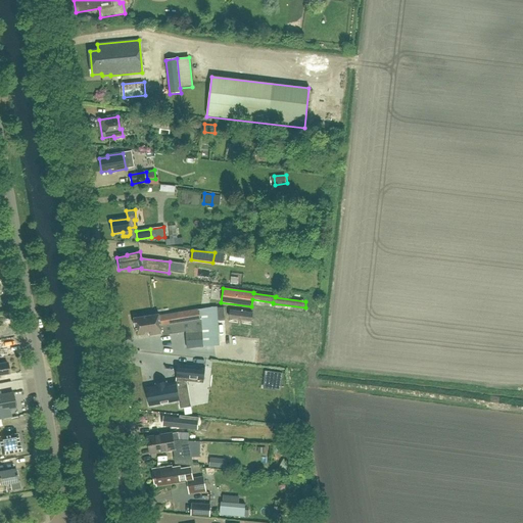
[(149,336),(161,334),(186,330),(187,348),(208,346),(206,311),(193,313),(193,310),(159,316),(159,315),(134,319),(135,328),(136,328),(137,335),(149,333),(149,336)]
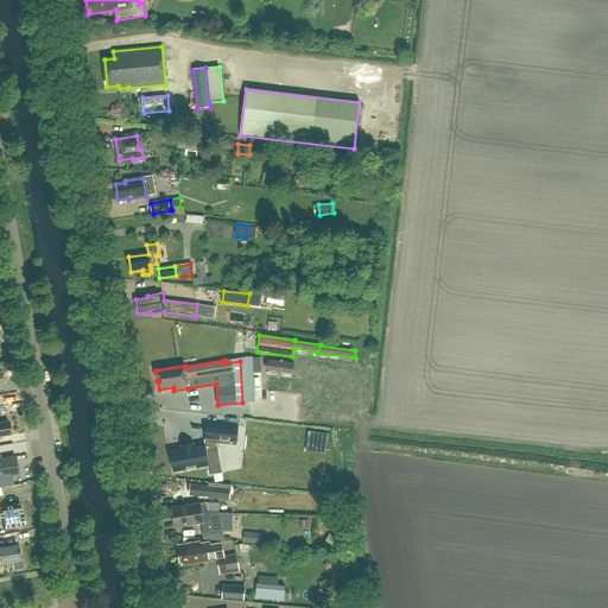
[(296,363),(268,360),(267,369),(295,373),(296,363)]
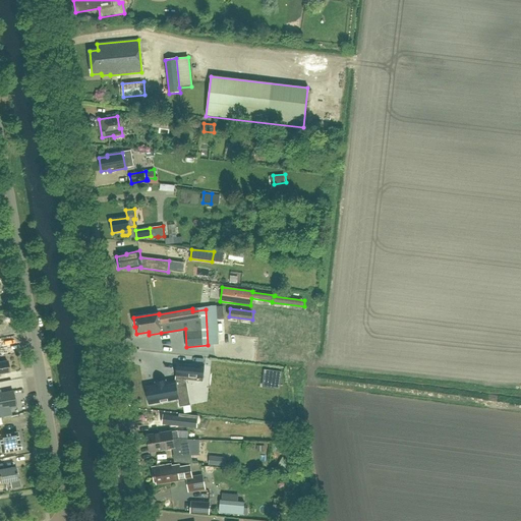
[(0,362),(0,377),(0,374),(0,373),(9,372),(7,361),(0,362)]
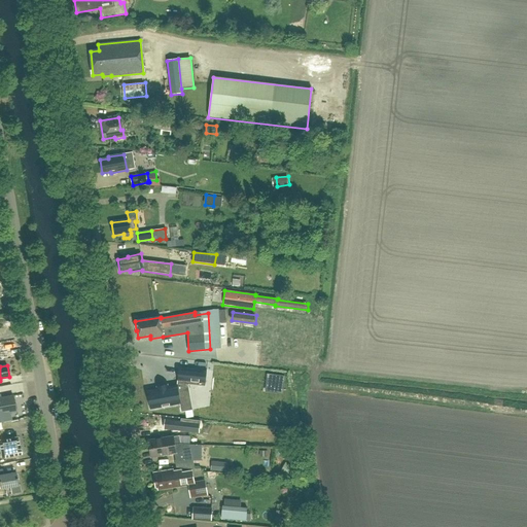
[(157,389),(147,391),(150,410),(180,403),(181,412),(192,410),(188,384),(205,386),(207,371),(179,367),(178,385),(168,387),(168,385),(156,386),(157,389)]
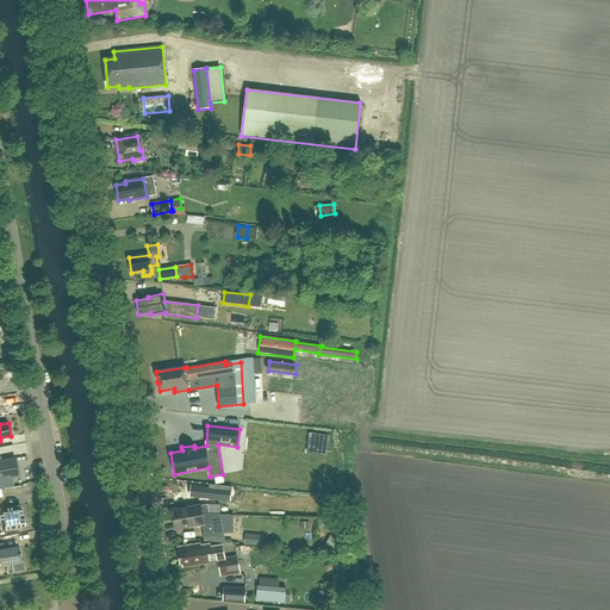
[(310,434),(309,443),(318,444),(317,454),(328,455),(330,436),(310,434)]
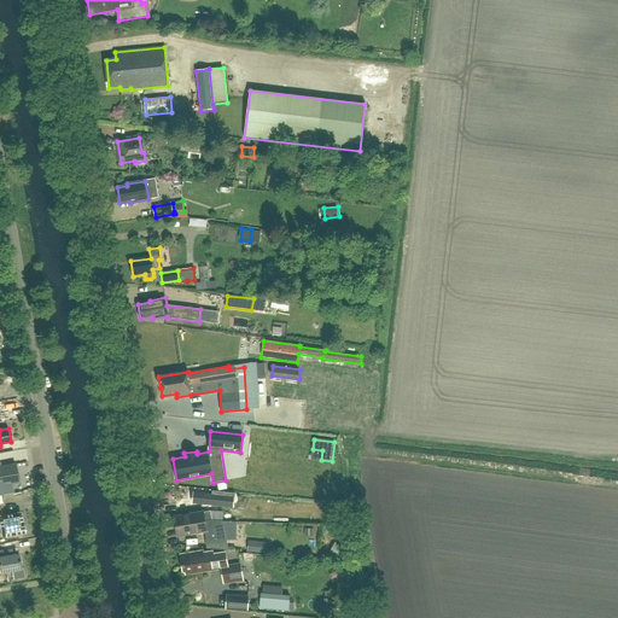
[(0,495),(12,493),(11,484),(18,483),(15,464),(0,466),(0,495)]
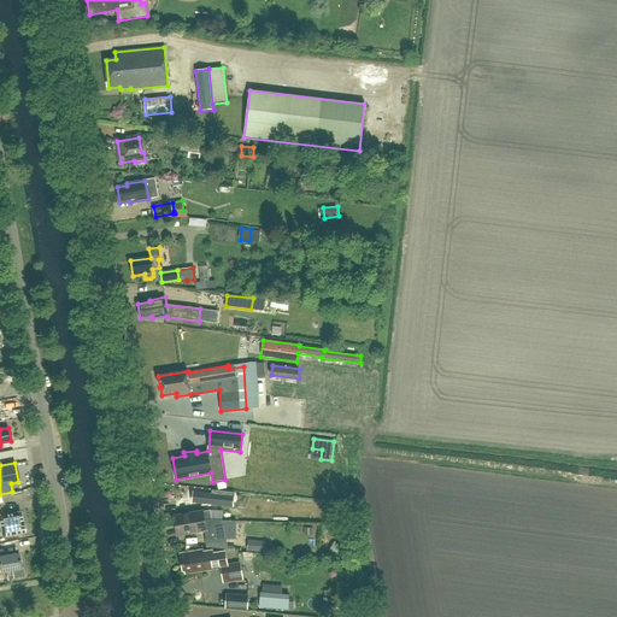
[(235,471),(235,487),(253,487),(254,471),(235,471)]
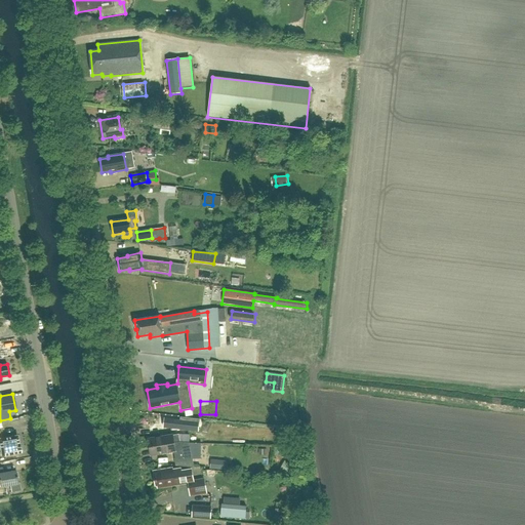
[(165,418),(164,428),(195,431),(199,432),(200,419),(180,417),(180,419),(165,418)]
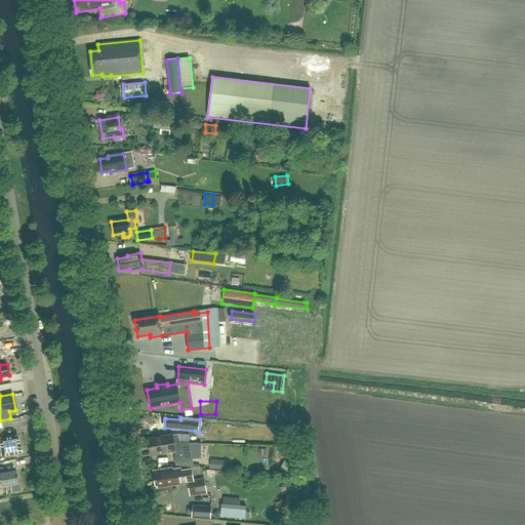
[(178,435),(172,436),(172,435),(148,439),(150,447),(179,442),(178,435)]
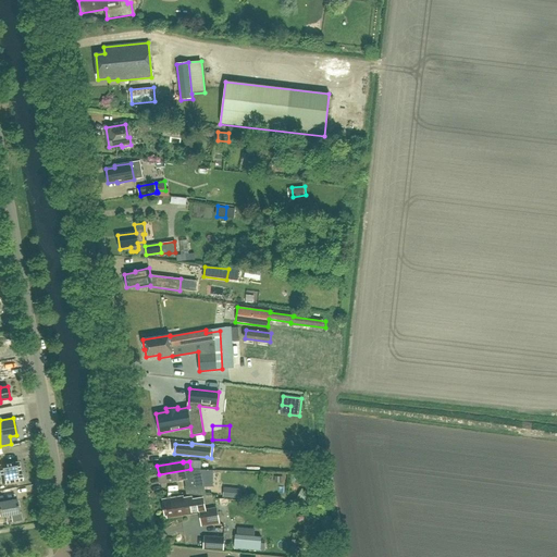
[(0,478),(1,478),(2,484),(22,481),(22,480),(24,478),(23,473),(21,472),(20,472),(19,462),(0,466),(0,478)]
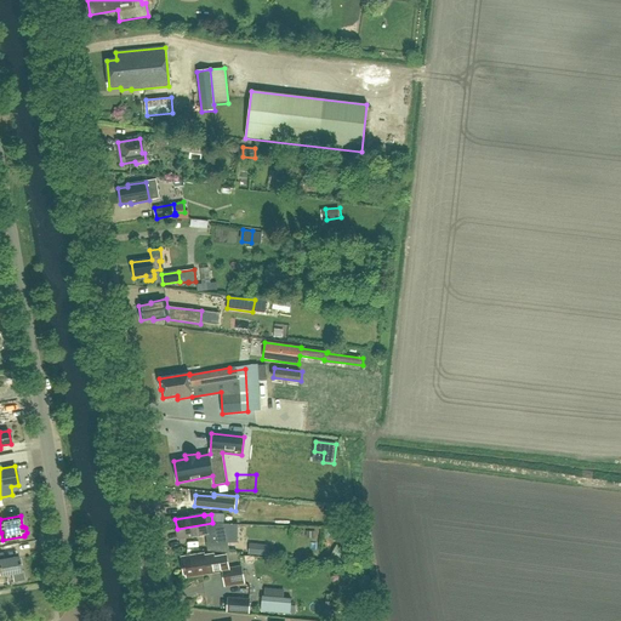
[(212,523),(177,529),(178,540),(208,535),(209,542),(206,543),(208,551),(209,551),(228,552),(223,524),(214,524),(212,523)]
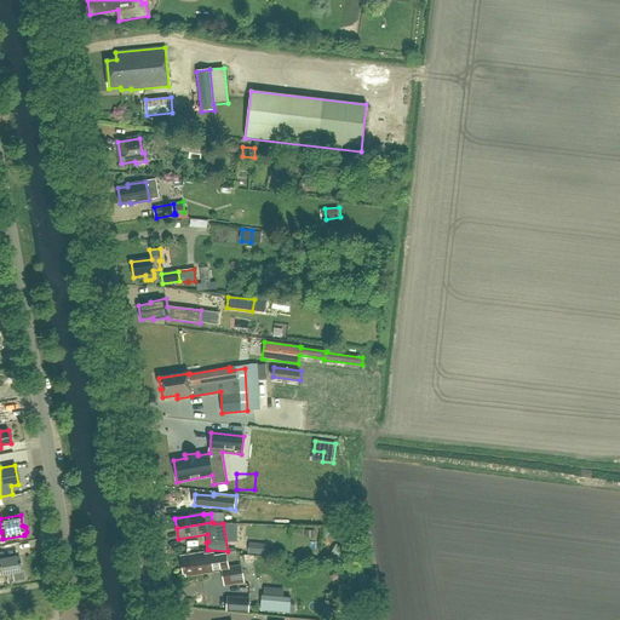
[(344,530),(343,544),(352,545),(354,530),(344,530)]
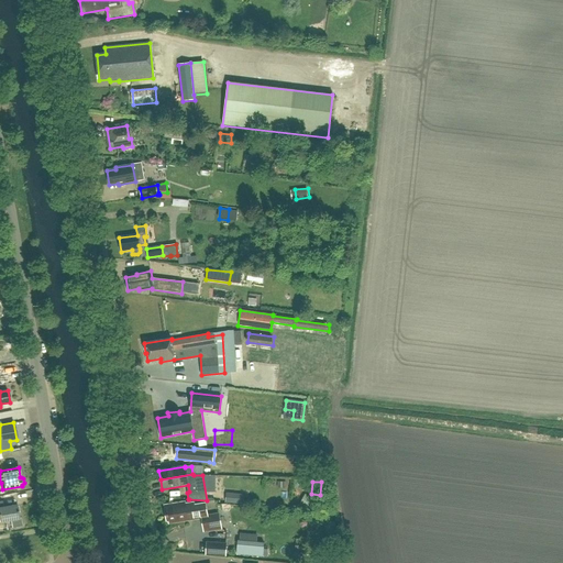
[(244,495),(227,494),(225,503),(243,504),(244,495)]
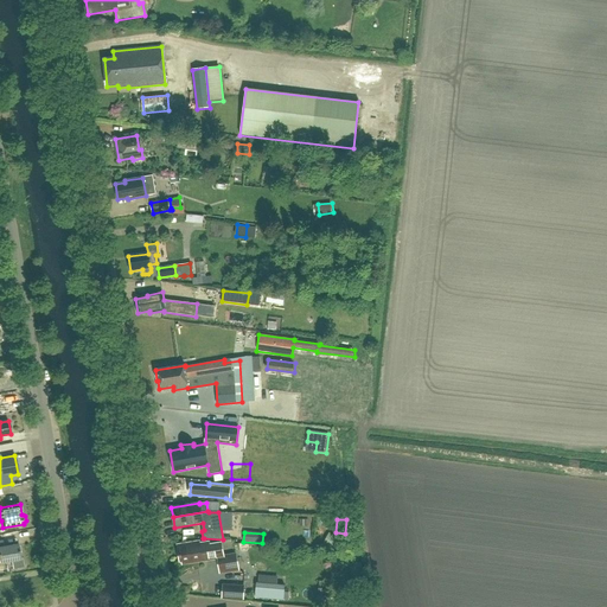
[(324,543),(333,549),(338,538),(328,534),(324,543)]
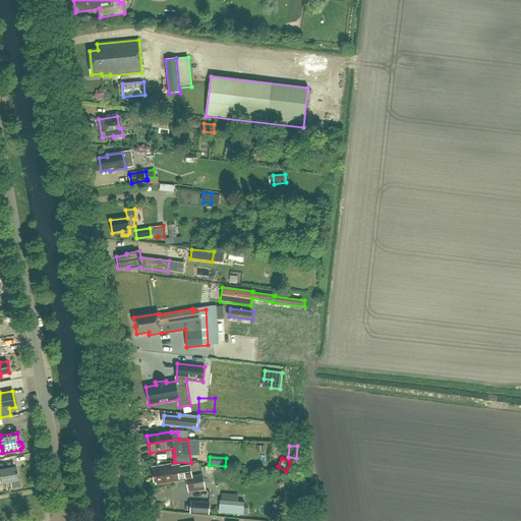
[(0,483),(10,482),(11,489),(20,487),(19,479),(17,480),(15,468),(3,470),(2,464),(0,464),(0,483)]
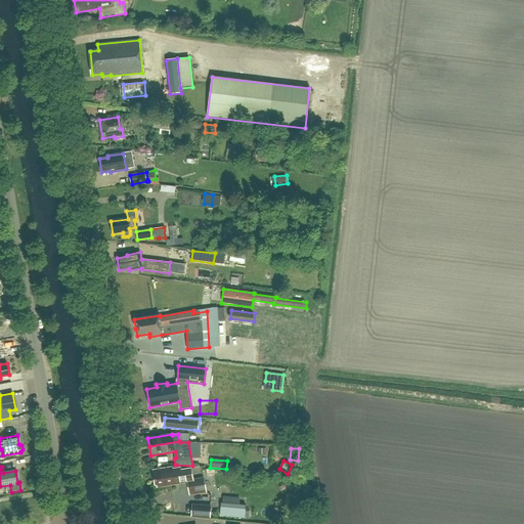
[(190,494),(206,492),(204,478),(192,480),(190,469),(182,470),(182,468),(172,469),(172,468),(153,471),(156,484),(157,484),(158,487),(175,484),(188,482),(190,494)]
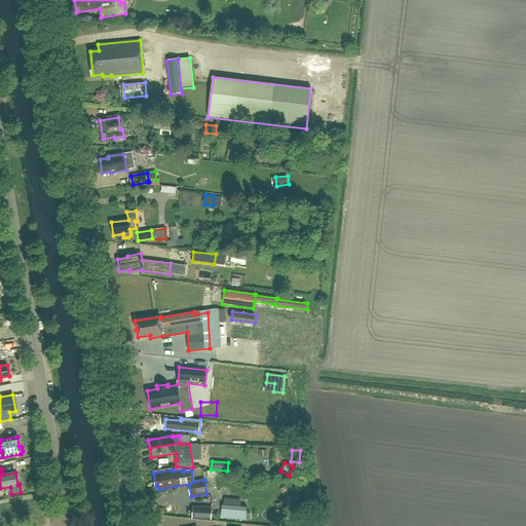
[(247,506),(222,504),(221,518),(246,520),(247,506)]
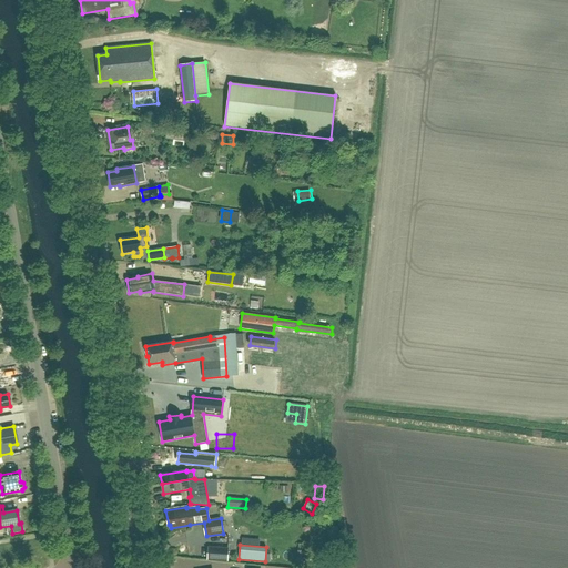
[(231,549),(212,548),(211,559),(230,560),(231,549)]
